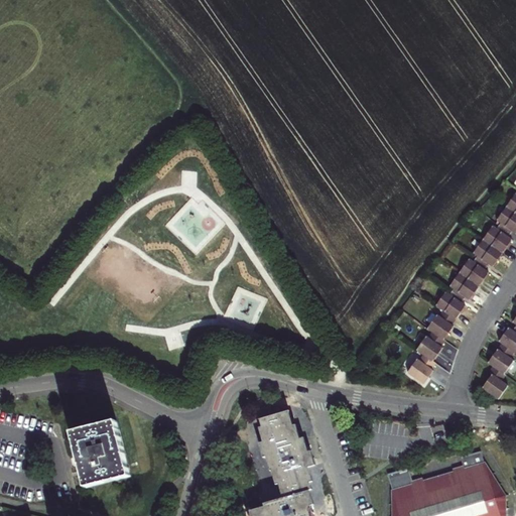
[(515,194),(497,221),(501,224),(497,229),(493,226),(474,254),(478,257),(474,262),(470,260),(450,287),(455,290),(450,295),(446,292),(436,306),(443,311),(439,317),(438,316),(428,330),(432,334),(429,339),(427,337),(417,351),(423,356),(419,361),(418,359),(408,374),(423,384),(433,370),(432,369),(436,364),(432,362),(442,348),(440,347),(444,342),(443,341),(454,328),(452,326),(466,306),(462,303),(466,297),(470,300),(489,273),(485,270),(489,265),(493,267),(513,240),(509,237),(512,232),(515,234),(515,194)]
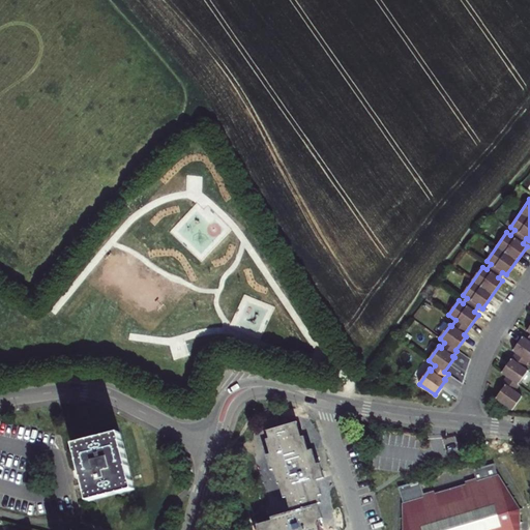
[(520,386),(518,385),(528,372),(524,369),(528,362),(529,362),(529,326),(527,331),(529,333),(529,335),(527,341),(523,336),(512,351),(516,353),(502,373),(507,377),(502,383),(505,386),(496,400),(511,411),(522,396),(516,392),(520,386)]
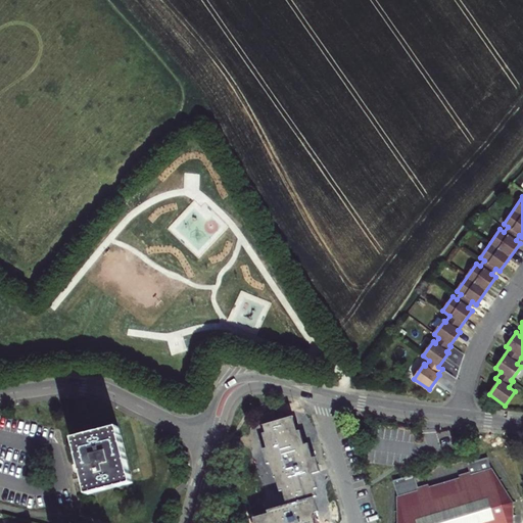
[(287,506),(268,512),(269,514),(254,519),(254,522),(319,522),(316,513),(319,513),(315,497),(317,497),(315,489),(318,488),(313,474),(320,472),(316,458),(313,459),(308,444),(304,445),(300,431),(297,432),(293,417),(264,426),(266,433),(263,434),(267,448),(263,449),(268,465),(270,464),(274,478),(276,477),(280,492),(283,491),(287,506)]
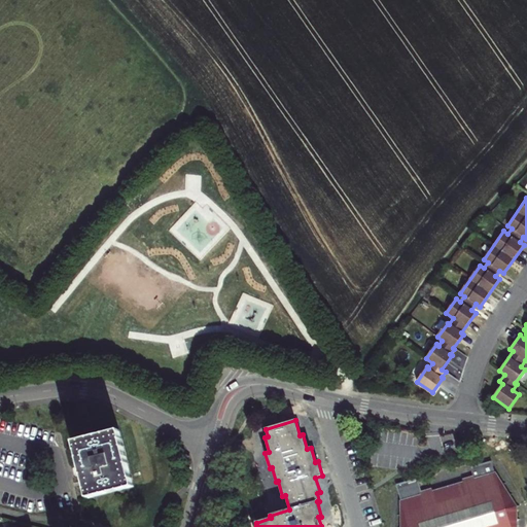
[(97,435),(74,442),(89,497),(134,486),(119,430),(117,430),(97,435)]
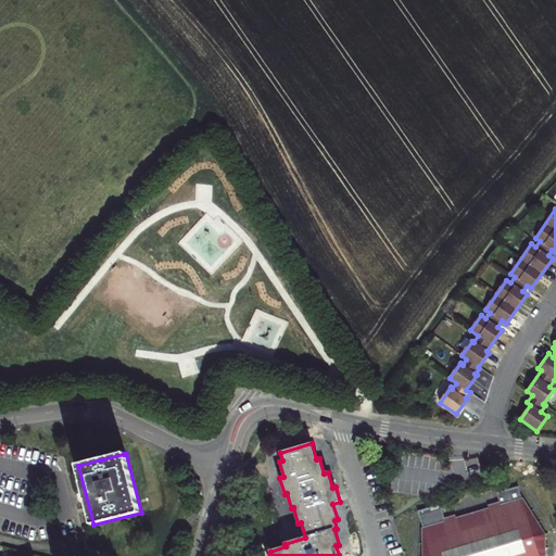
[(444,521),(440,507),(419,514),(424,530),(424,555),(543,555),(544,534),(523,503),(519,489),(497,495),(500,504),(489,507),(490,512),(457,521),(456,517),(444,521)]
